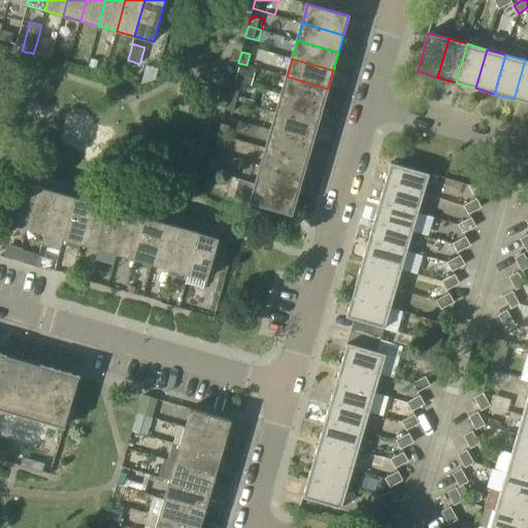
[(527,103),(527,61),(525,60),(514,99),(527,103)]
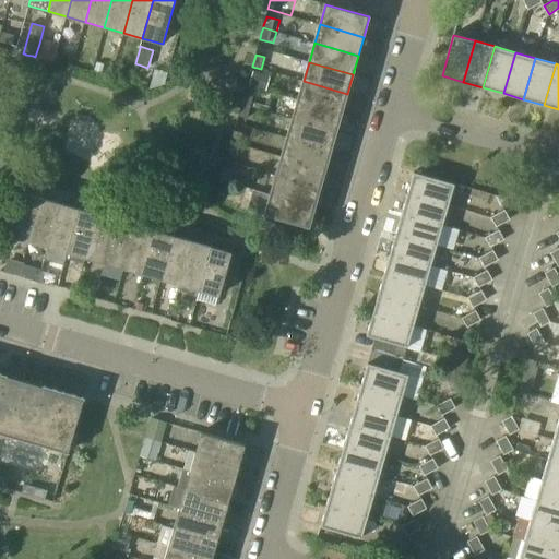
[(342,113),(347,94),(304,81),(298,99),(342,113)]
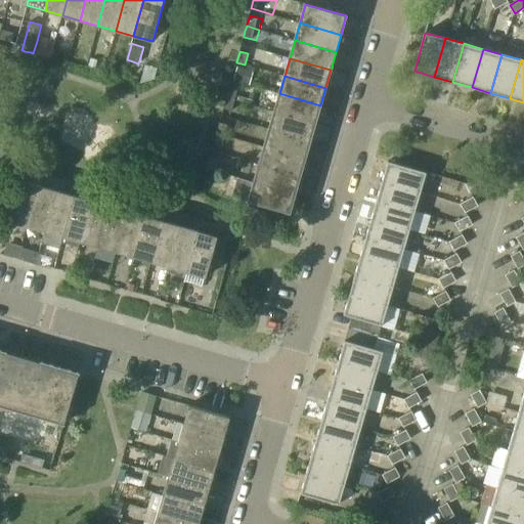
[(234,100),(237,89),(229,87),(229,88),(226,97),(234,100)]
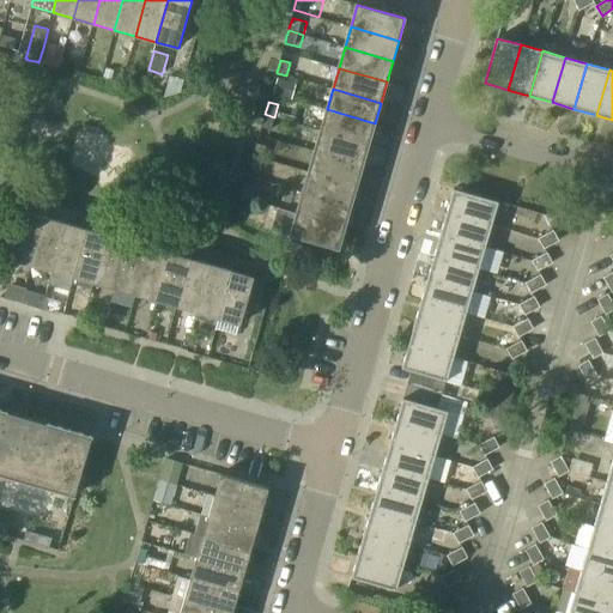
[(369,144),(375,123),(327,109),(321,131),(369,144)]
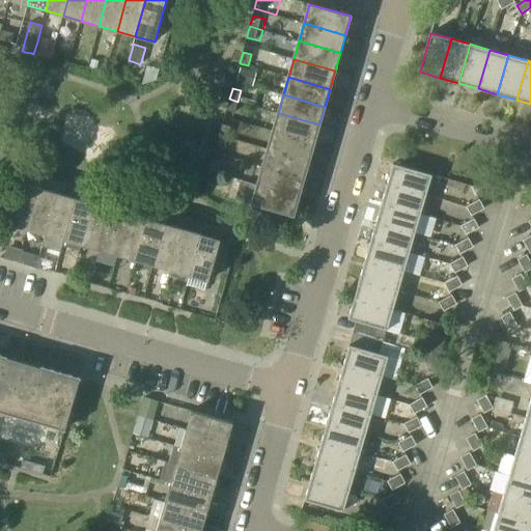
[(234,112),(238,102),(229,99),(227,109),(226,110),(234,112)]
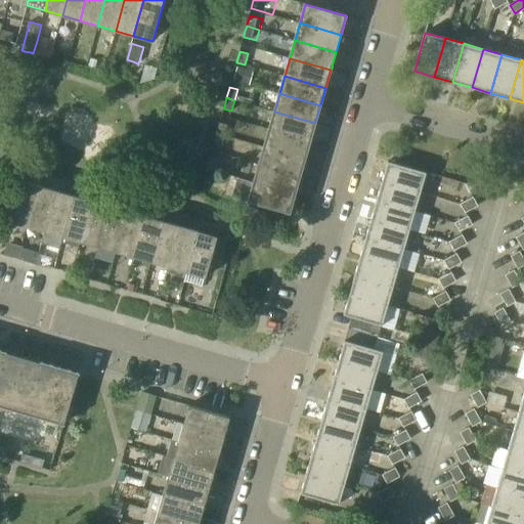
[(310,141),(315,123),(274,112),(269,129),(310,141)]
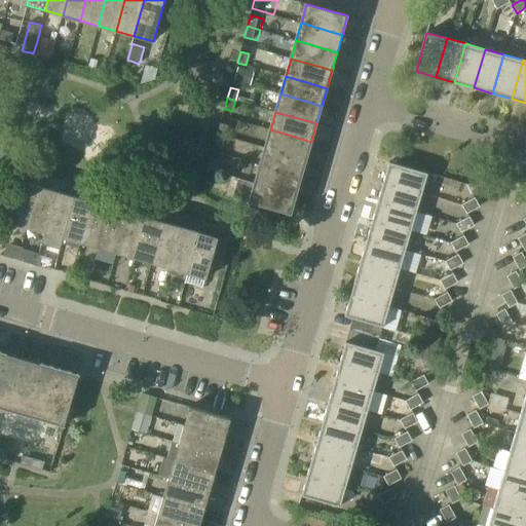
[(226,137),(229,125),(221,123),(218,134),(226,137)]
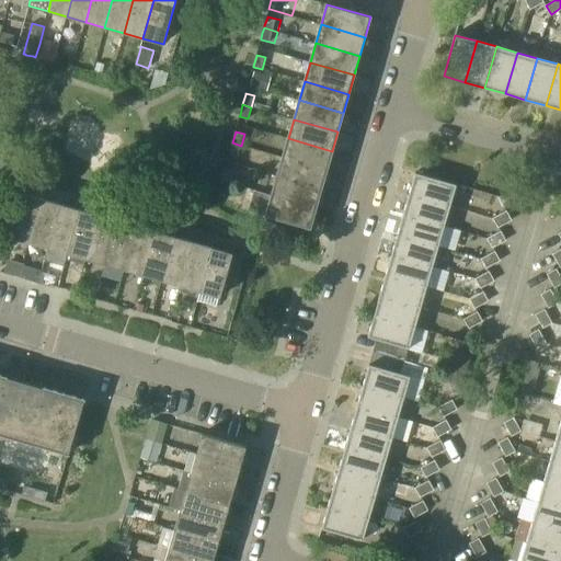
[(327,170),(332,151),(288,138),(283,157),(327,170)]
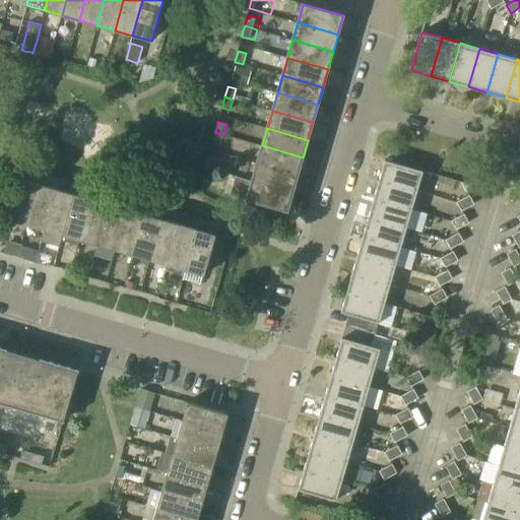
[(220,145),(223,135),(215,132),(212,142),(212,143),(220,145)]
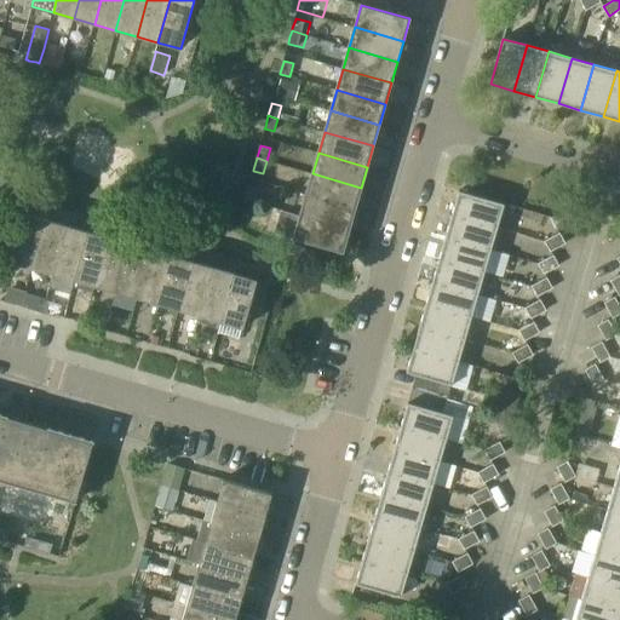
[(355,208),(361,188),(313,173),(306,195),(355,208)]
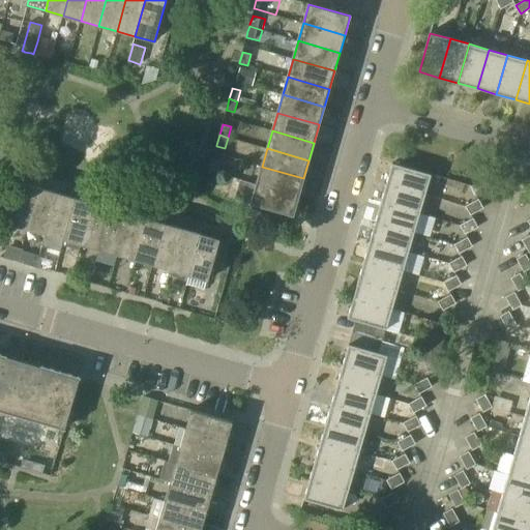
[(217,172),(221,162),(212,158),(212,159),(209,170),(217,172)]
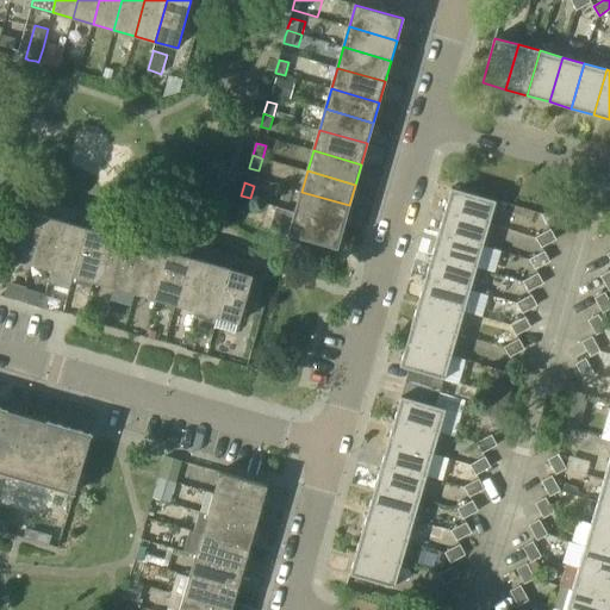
[(452,187),(446,211),(490,223),(502,226),(509,204),(452,187)]
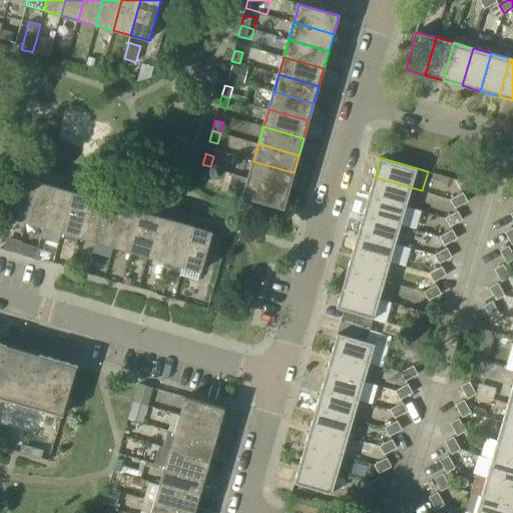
[(289,190),(294,172),(253,161),(248,178),(289,190)]
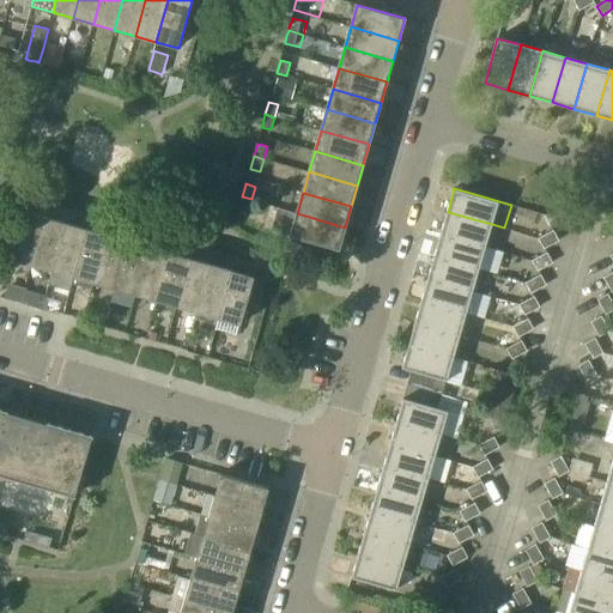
[(551,226),(565,218),(560,208),(547,216),(546,216),(551,226)]
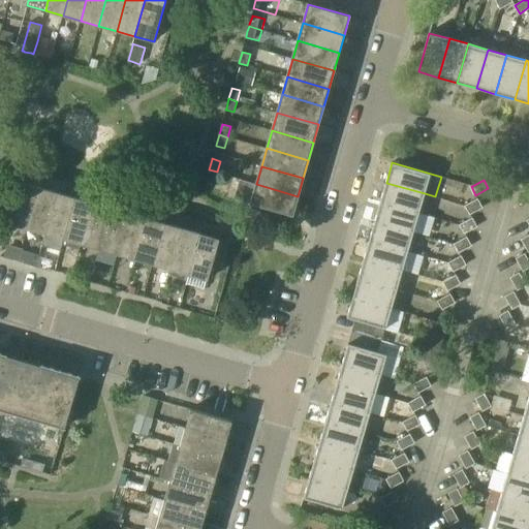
[(29,228),(40,187),(21,181),(9,223),(29,228)]
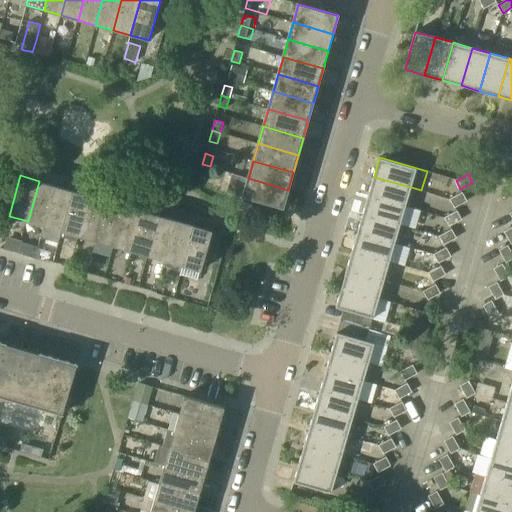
[(411,187),(374,177),(368,195),(406,206),(411,187)]
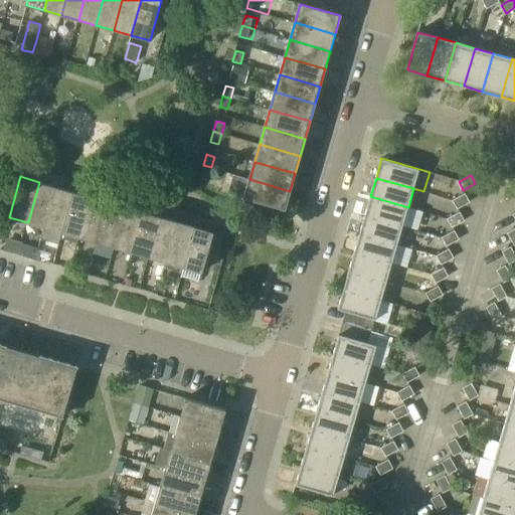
[(285,209),(290,191),(249,179),(244,197),(285,209)]
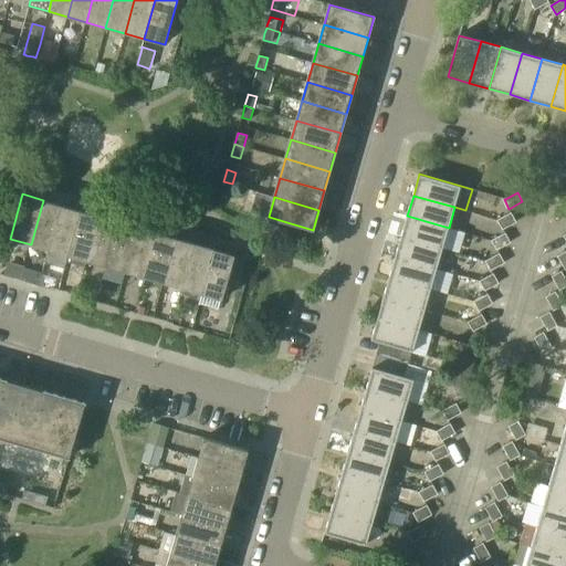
[(49,250),(62,206),(43,200),(31,244),(49,250)]
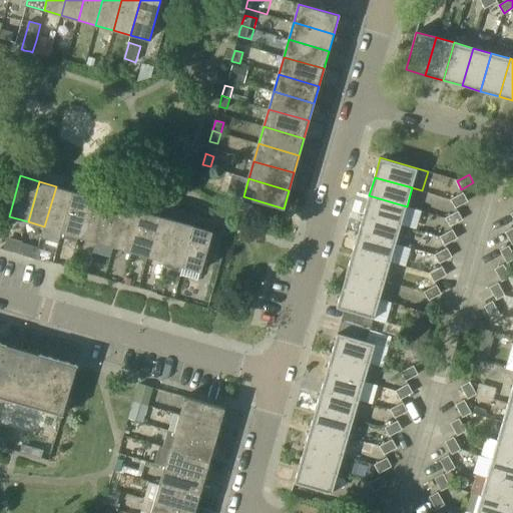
[(56,186),(44,226),(41,237),(57,242),(59,235),(72,190),(56,186)]
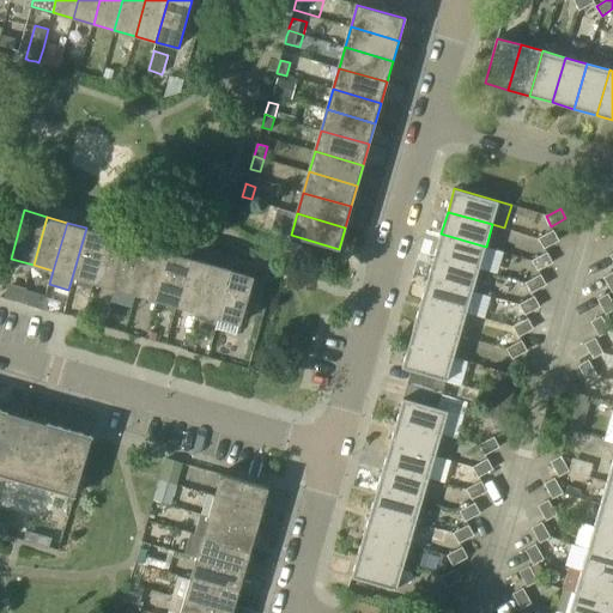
[(107,234),(86,228),(71,281),(91,287),(92,281),(93,281),(107,234)]
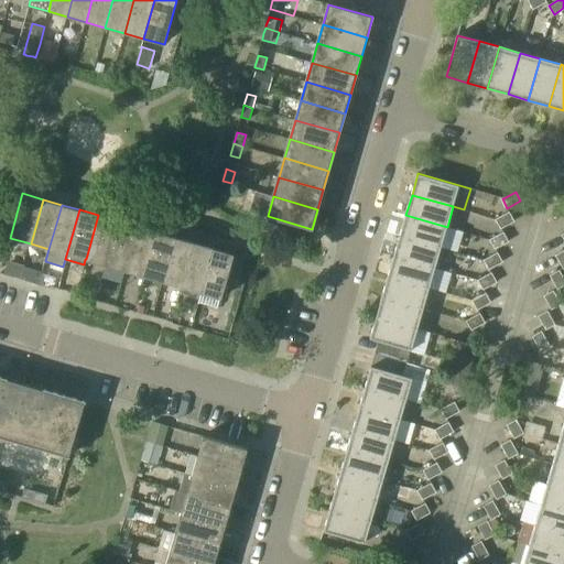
[(496,219),(501,228),(514,220),(509,212),(496,219)]
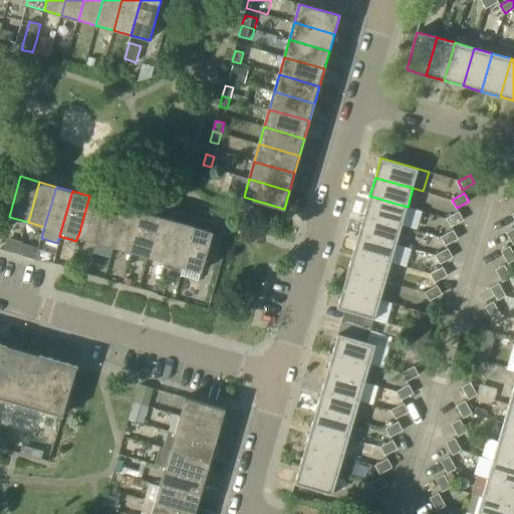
[(95,241),(107,201),(89,196),(78,236),(95,241)]
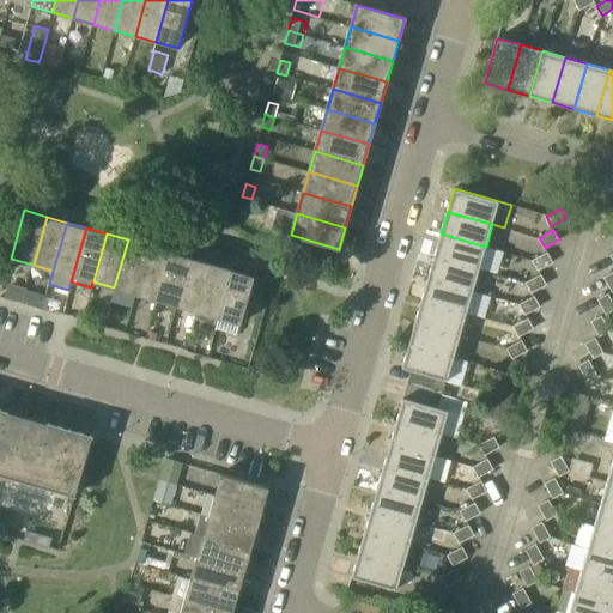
[(479,268),(486,247),(441,234),(435,256),(479,268)]
